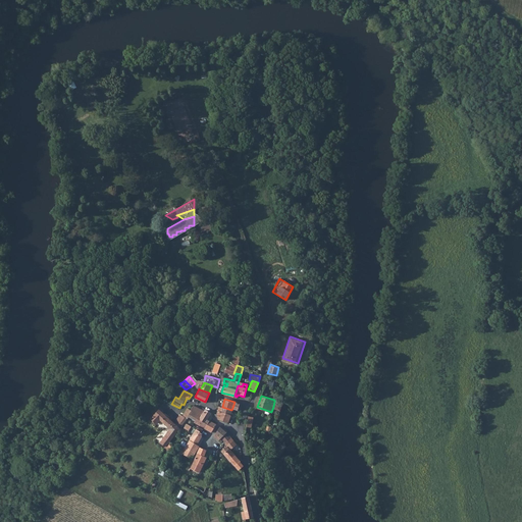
[(194,405),(192,410),(188,417),(195,421),(202,409),(194,405)]
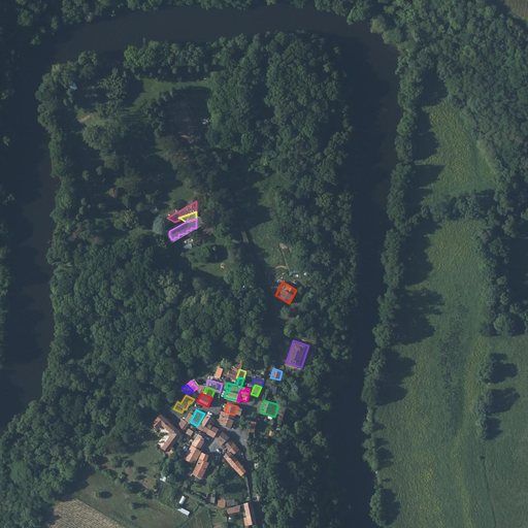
[(225,416),(233,419),(234,415),(225,411),(223,410),(222,410),(221,415),(225,416)]
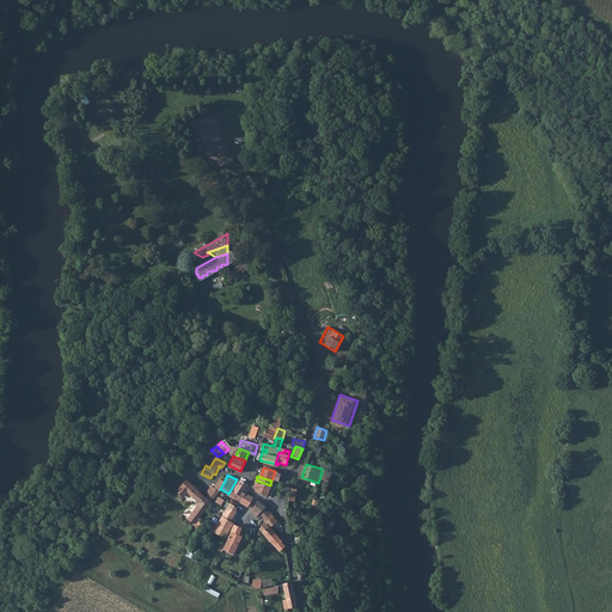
[(225,481),(222,479),(219,477),(214,485),(216,488),(220,489),(225,481)]
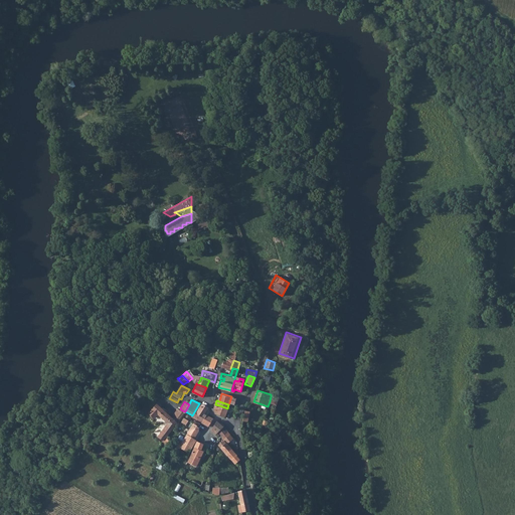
[(168,422),(162,430),(163,432),(167,436),(177,421),(156,402),(152,406),(156,410),(152,414),(153,415),(157,412),(168,422)]
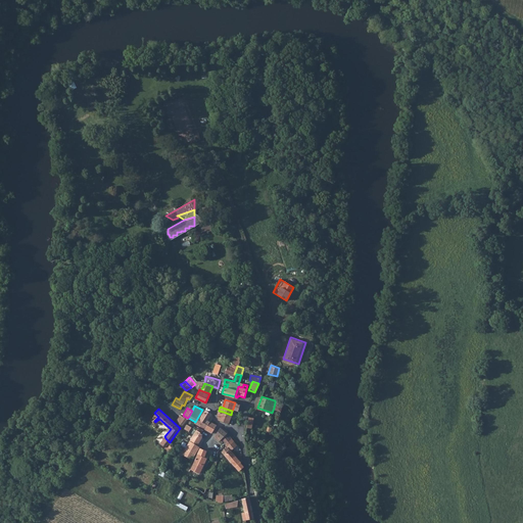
[(199,425),(201,426),(205,428),(209,421),(207,419),(211,413),(210,412),(205,410),(205,411),(202,410),(195,422),(199,425)]
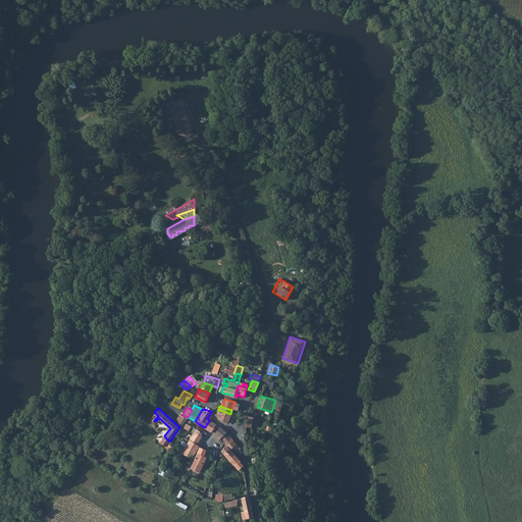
[(222,411),(219,419),(227,422),(230,414),(222,411)]
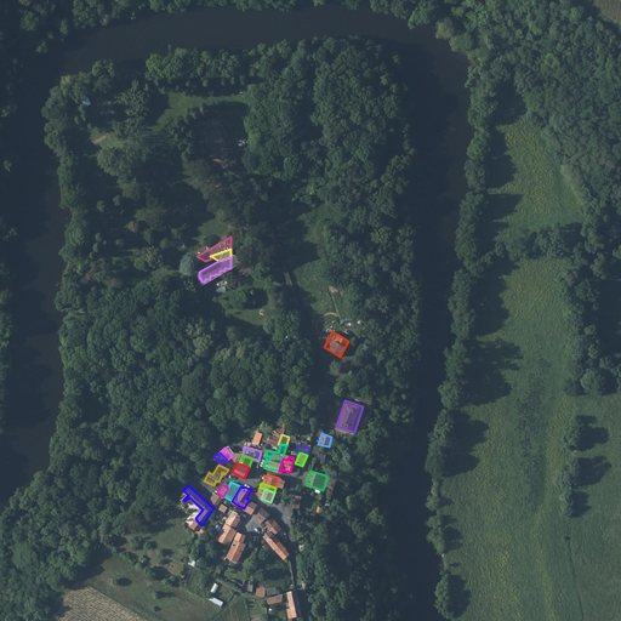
[(183,500),(188,495),(183,490),(178,495),(183,500)]
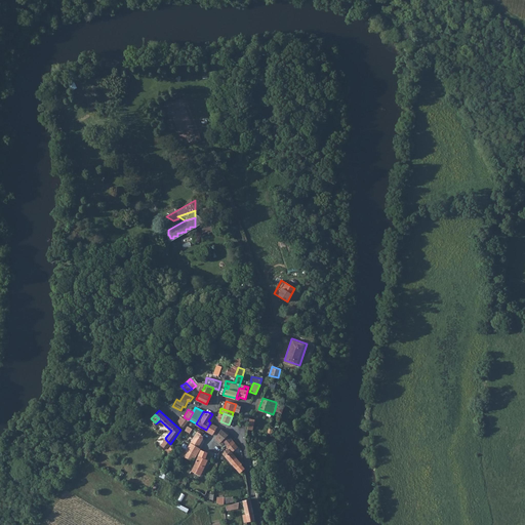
[(189,419),(186,418),(184,416),(180,415),(176,422),(179,425),(178,426),(183,428),(189,419)]
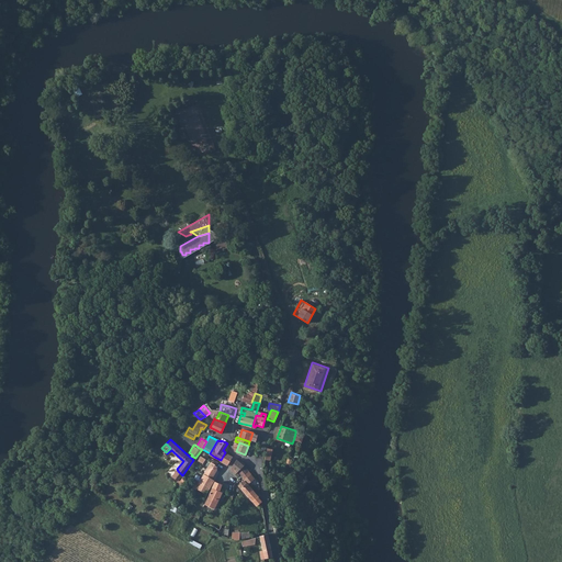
[(233,456),(225,452),(221,460),(227,463),(233,456)]
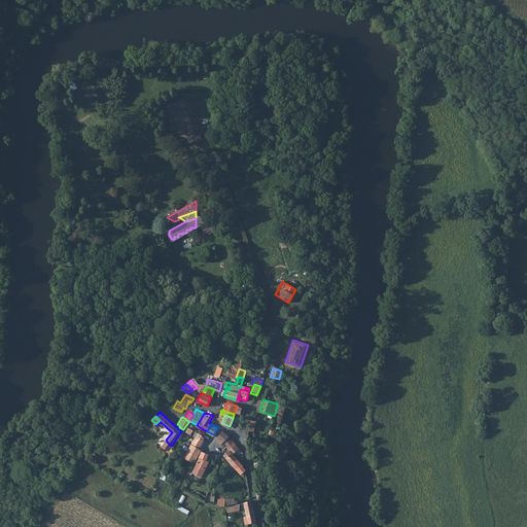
[(197,434),(187,450),(189,451),(197,456),(202,449),(200,448),(204,440),(204,436),(202,434),(196,430),(195,432),(197,434)]
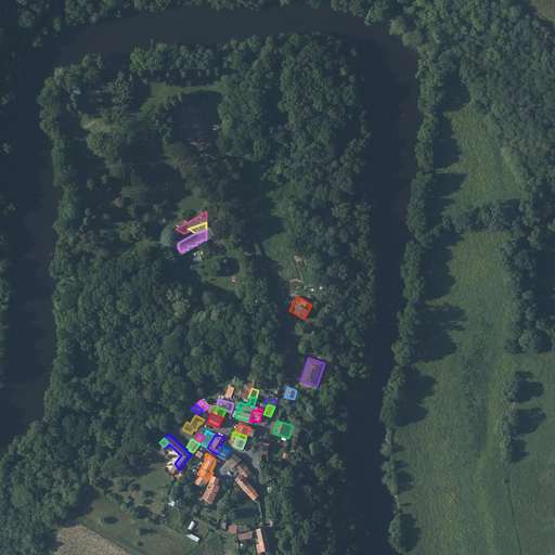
[(235,465),(241,460),(234,453),(228,463),(233,466),(235,465)]
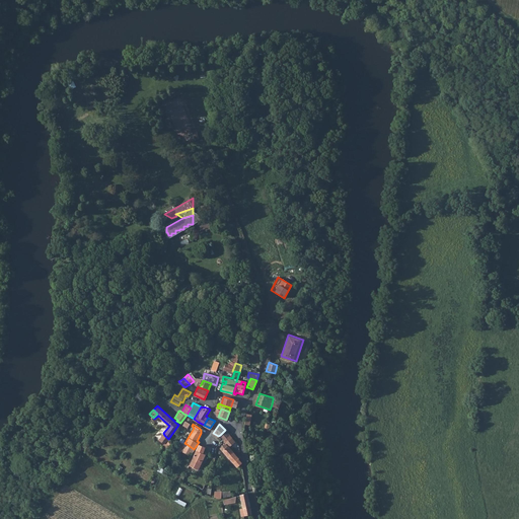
[(224,441),(230,435),(225,430),(220,435),(224,441)]
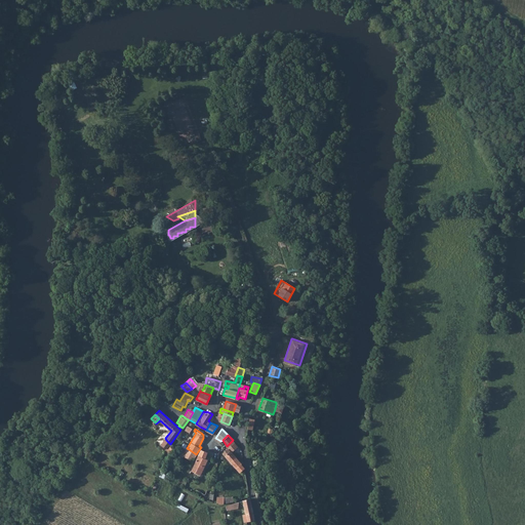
[(168,452),(173,448),(172,447),(170,444),(166,440),(163,445),(167,447),(165,450),(168,452)]
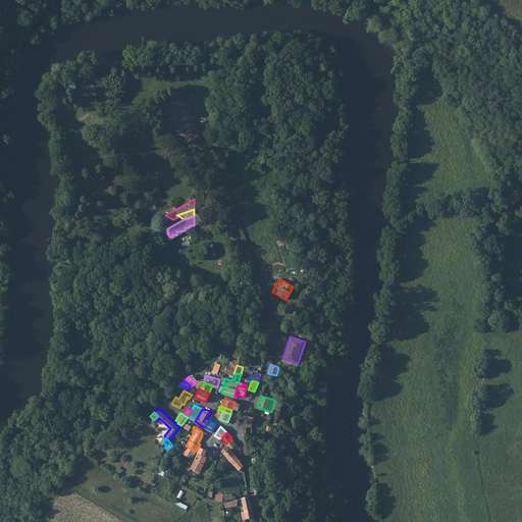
[(236,442),(233,439),(231,437),(225,444),(227,446),(222,450),(225,453),(236,464),(241,460),(229,448),(236,442)]
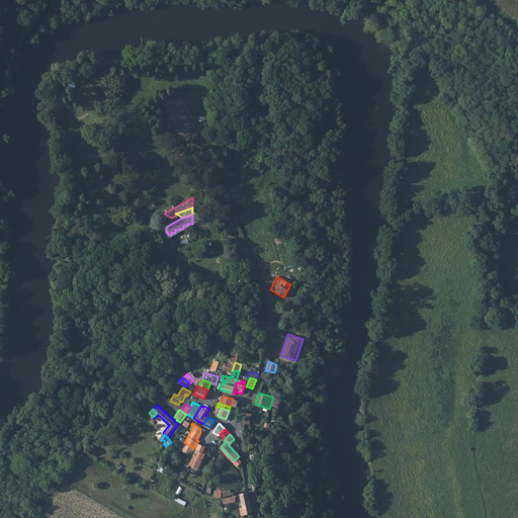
[(185,444),(182,442),(180,441),(178,444),(182,446),(180,448),(186,451),(189,446),(185,444)]
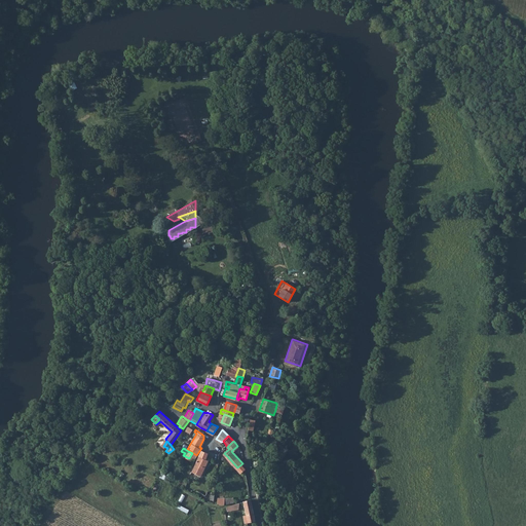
[(194,458),(196,455),(189,450),(188,451),(192,453),(189,458),(193,461),(194,458)]
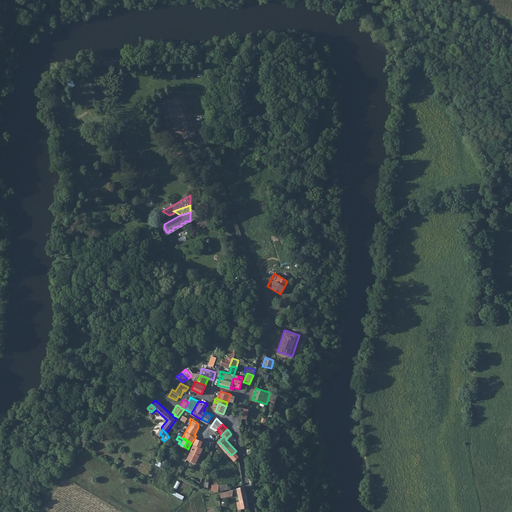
[(192,447),(191,450),(189,453),(186,458),(195,463),(202,447),(200,446),(202,440),(198,438),(196,438),(192,447)]
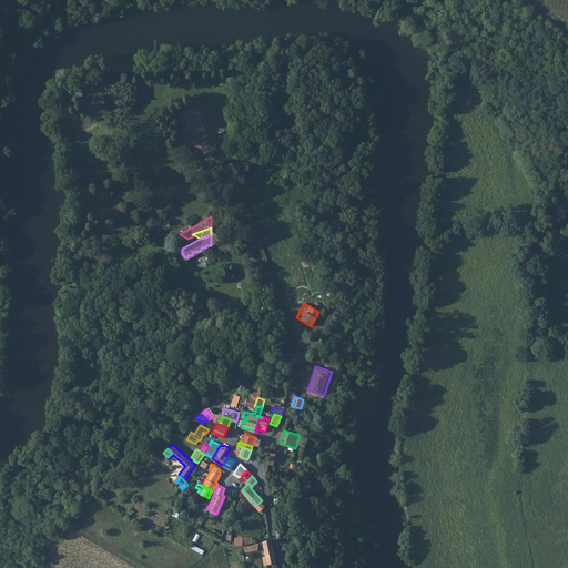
[(264,563),(275,561),(270,537),(263,539),(266,555),(262,555),(264,563)]
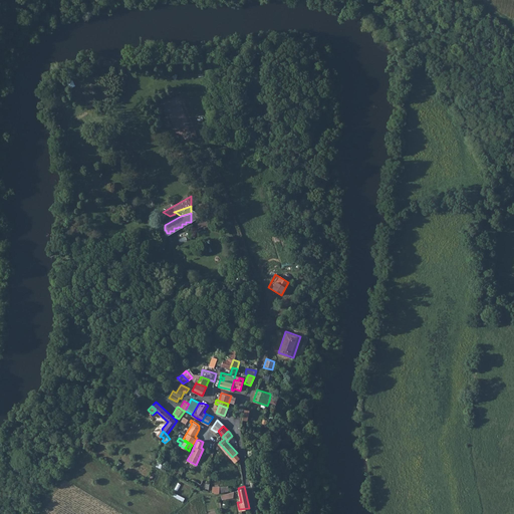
[(223,494),(219,495),(220,497),(221,497),(221,498),(233,496),(233,490),(228,492),(223,494)]
